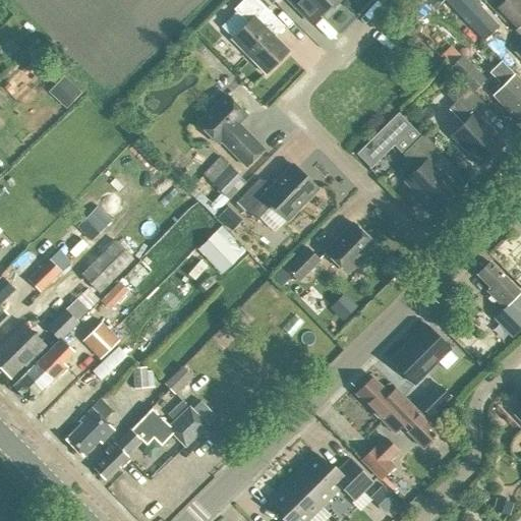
[(262,25),(271,15),(254,0),(243,0),(233,11),(246,24),(230,41),(265,75),(288,52),(262,25)]
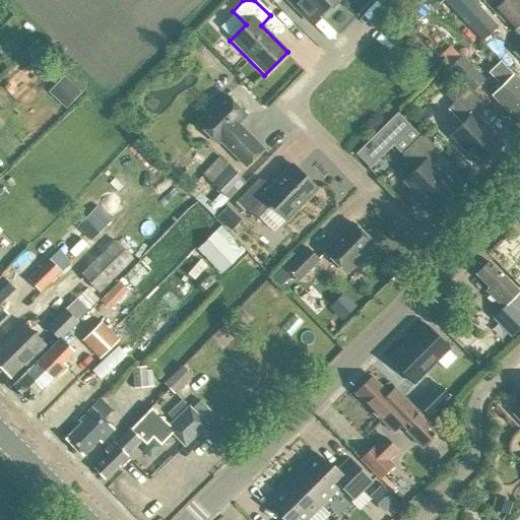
[(270,0),(273,3),(275,0),(286,0),(310,23),(328,6),(330,9),(339,0),(270,0)]
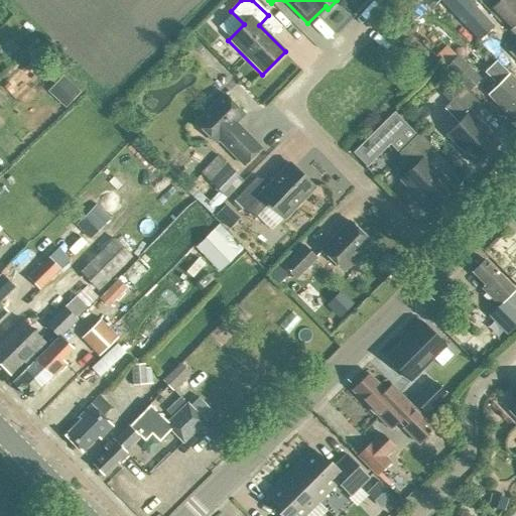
[(509,32),(515,39),(515,6),(510,0),(501,0),(491,10),(511,30),(509,32)]
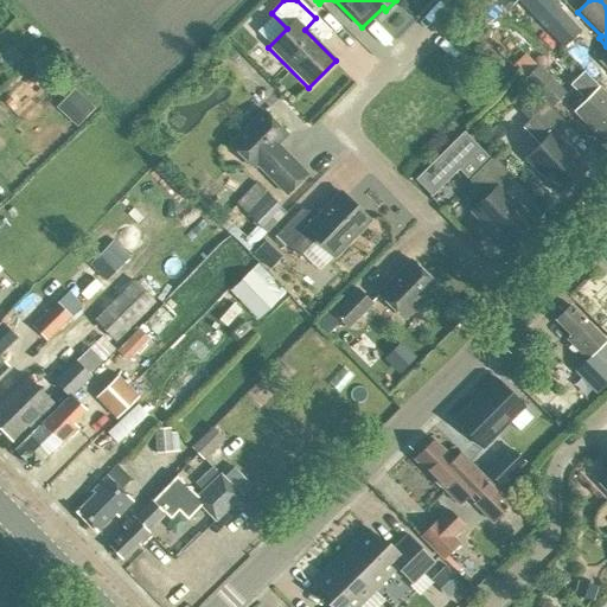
[(581,31),(562,11),(543,29),(563,49),(581,31)]
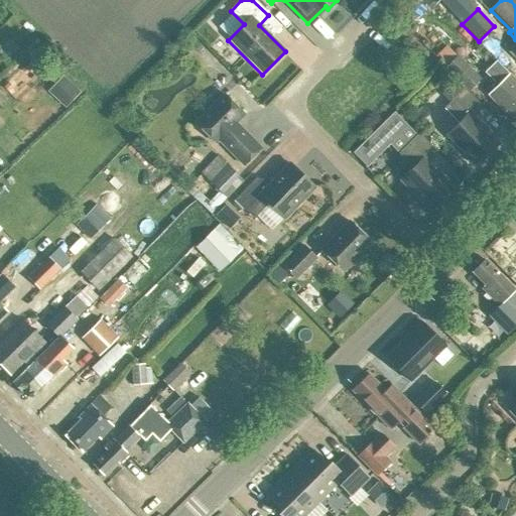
[(189,58),(202,52),(195,38),(182,44),(189,58)]
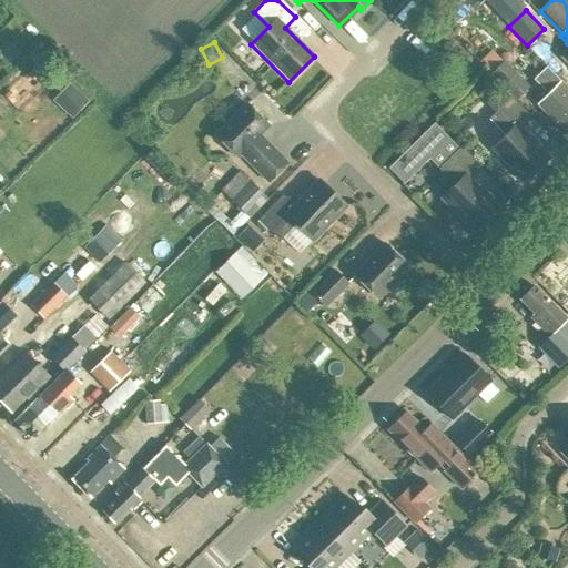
[(516,102),(529,89),(503,63),(489,77),(516,102)]
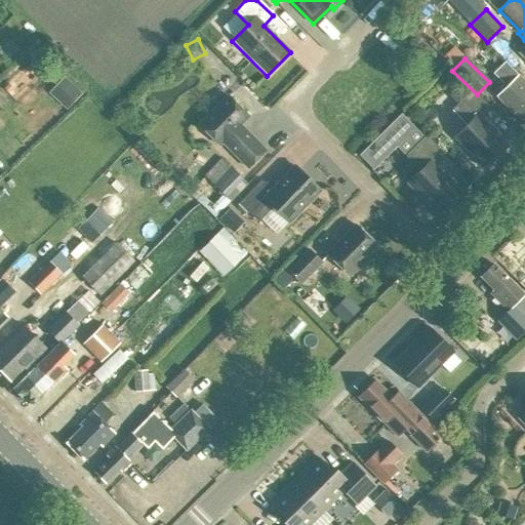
[(524,84),(505,64),(492,75),(506,88),(495,97),(511,114),(515,115),(524,124),(524,84)]
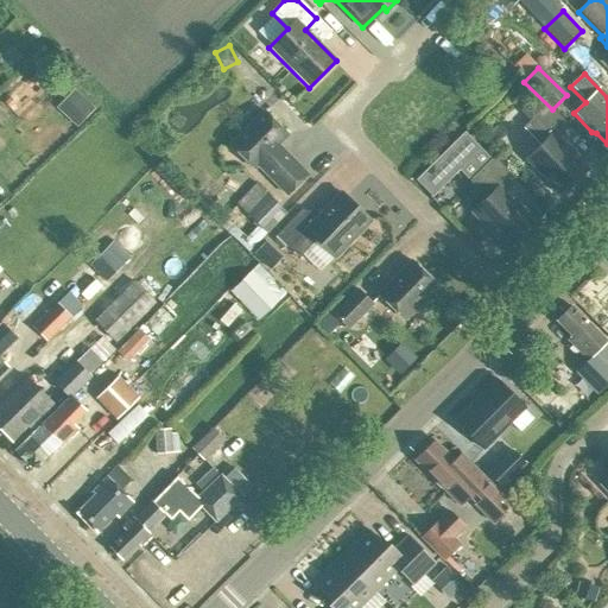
[(565,149),(557,140),(569,127),(546,105),(538,96),(521,113),(530,121),(523,128),(539,146),(525,160),(561,197),(587,171),(575,158),(576,157),(567,147),(565,149)]
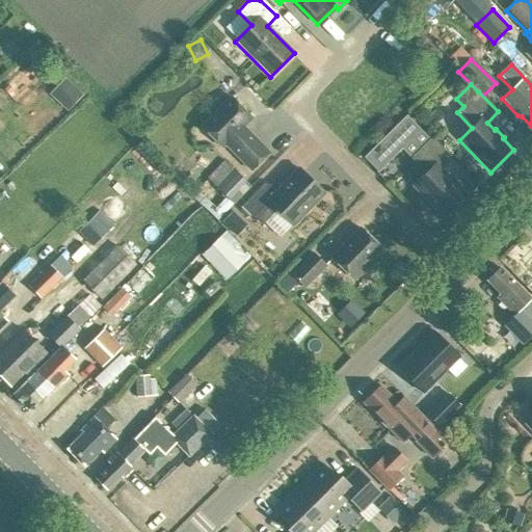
[(251,120),(230,98),(201,128),(221,149),(224,145),(250,171),(268,154),(243,128),(251,120)]
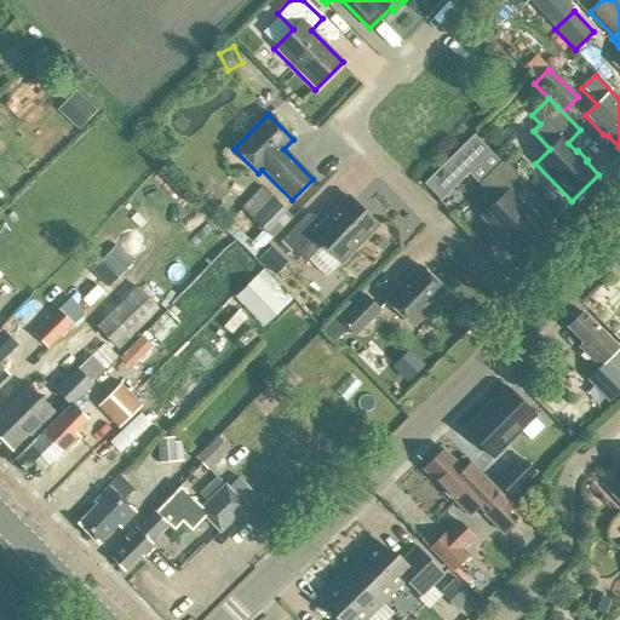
[(488,151),(472,136),(422,187),(436,202),(488,151)]
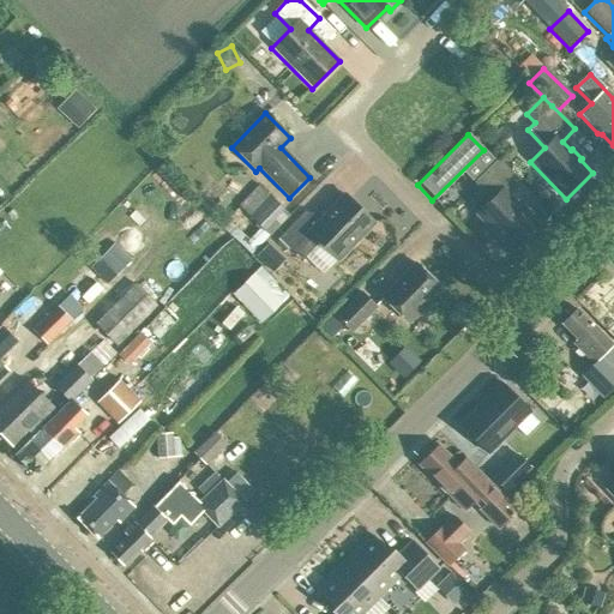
[(511,253),(539,226),(527,214),(528,212),(518,202),(516,204),(507,194),(521,182),(498,160),(473,184),(491,202),(475,216),(511,253)]
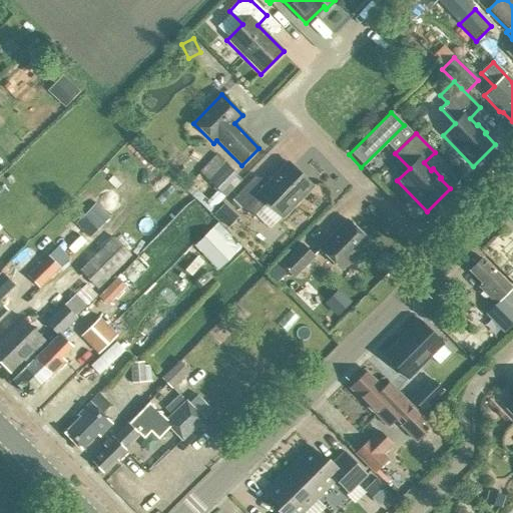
[(242,179),(216,155),(199,172),(225,197),(242,179)]
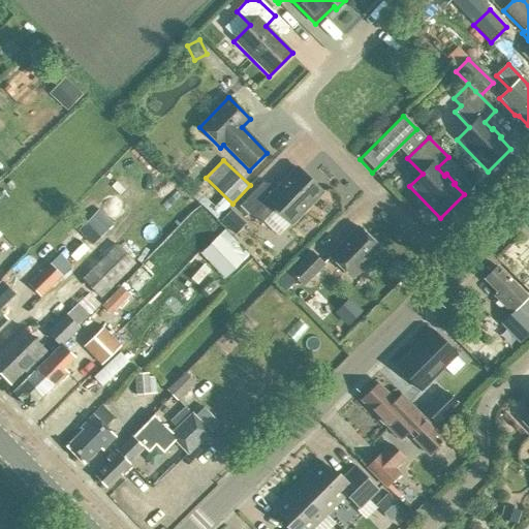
[(307,205),(320,191),(299,170),(285,184),(283,182),(279,186),(272,193),(262,184),(241,206),(259,224),(274,210),(290,225),(308,207),(307,205)]
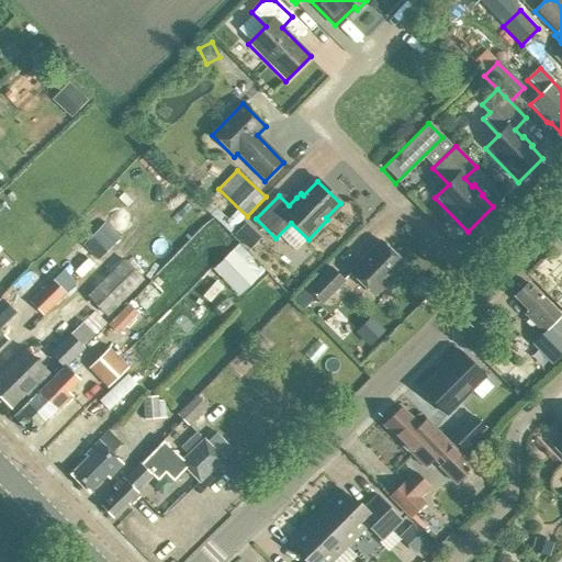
[(372,296),(403,265),(380,243),(350,273),(372,296)]
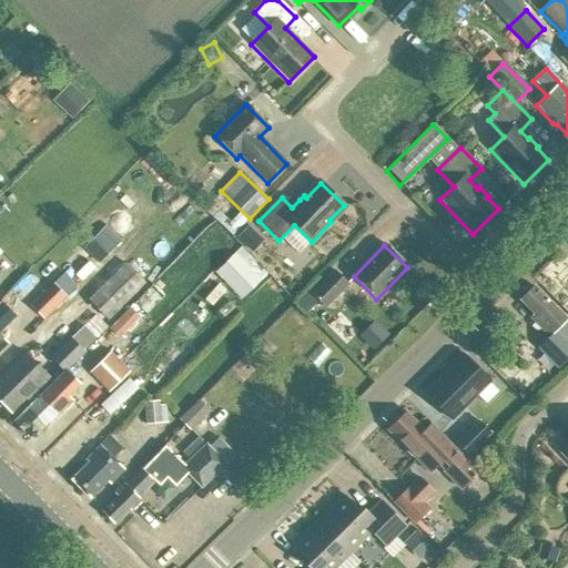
[(261,281),(269,274),(242,247),(235,254),(215,274),(241,301),(261,281)]
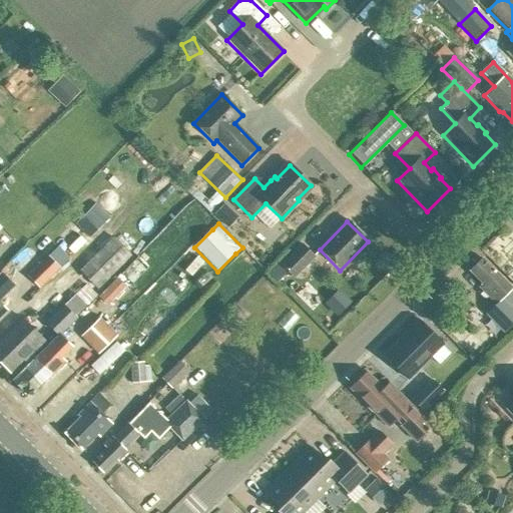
[(75,249),(83,241),(73,231),(65,238),(75,249)]
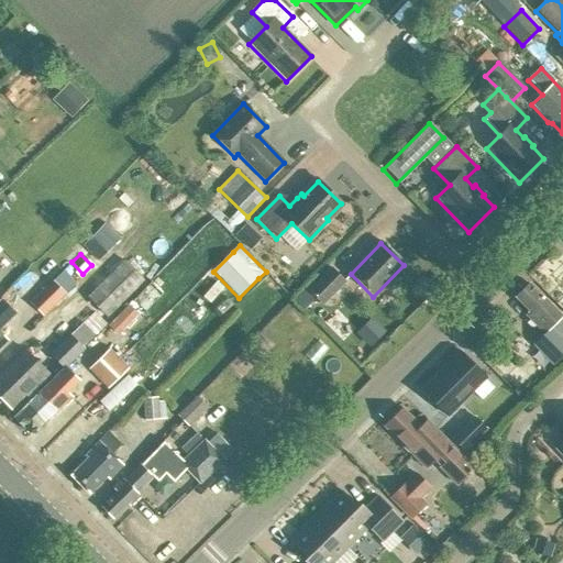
[(124,261),(87,297),(107,318),(144,282),(124,261)]
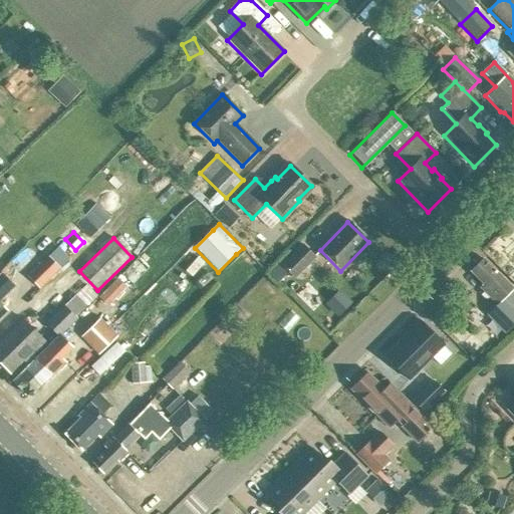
[(77,251),(75,250),(65,239),(57,248),(68,260),(77,251)]
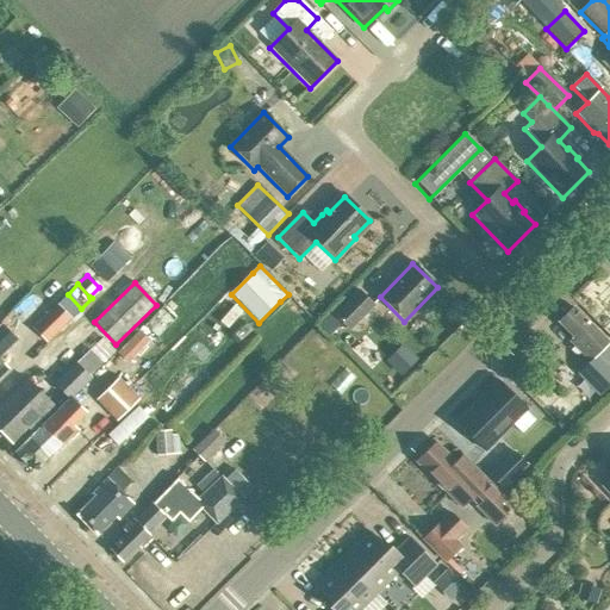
[(348,330),(373,306),(359,292),(334,317),(348,330)]
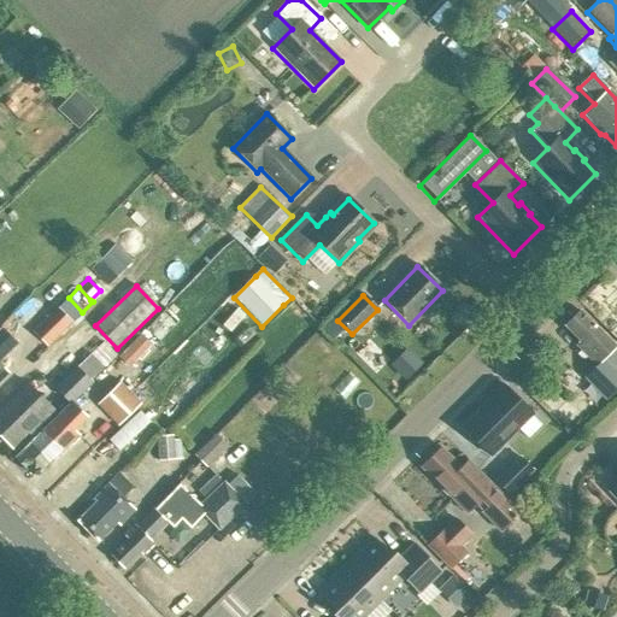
[(82,312),(69,298),(57,310),(33,333),(47,348),(83,312),(82,312)]
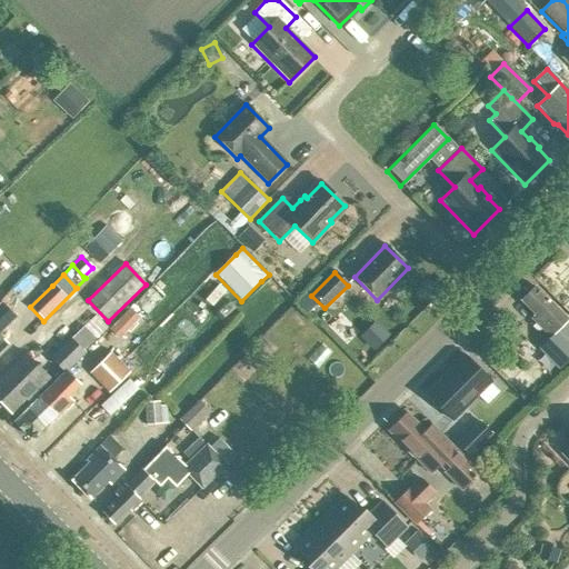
[(520,302),(533,316),(529,320),(548,339),(539,349),(559,370),(568,359),(568,343),(560,336),(568,327),(568,323),(535,289),(520,302)]
